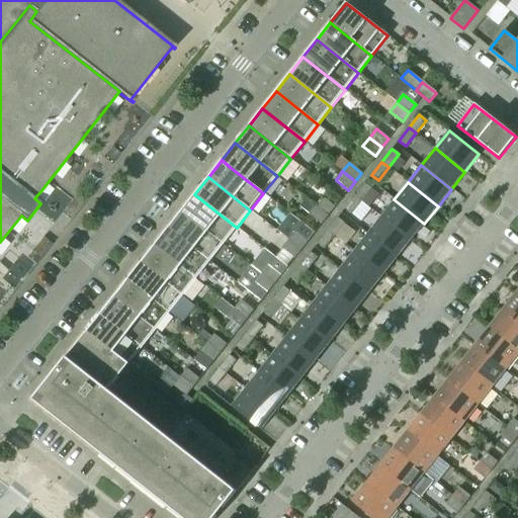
[(361,201),(371,188),(364,183),(354,196),(361,201)]
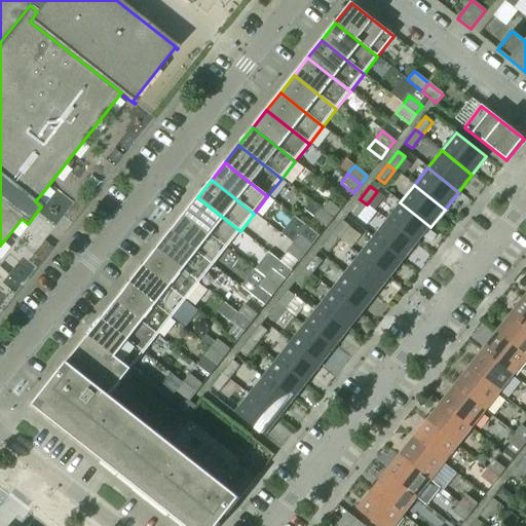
[(240,231),(197,197),(184,215),(226,249),(240,231)]
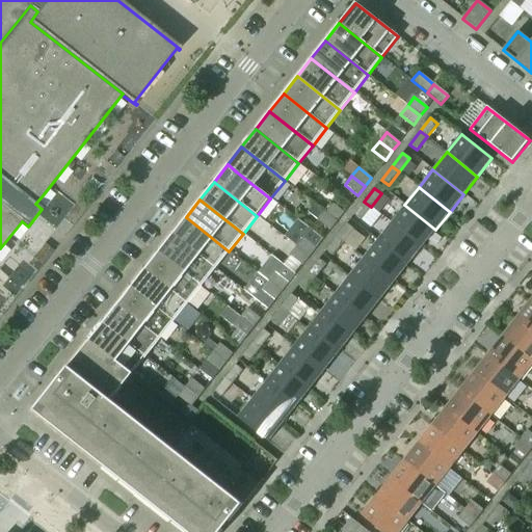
[(361,220),(371,207),(364,202),(353,215),(361,220)]
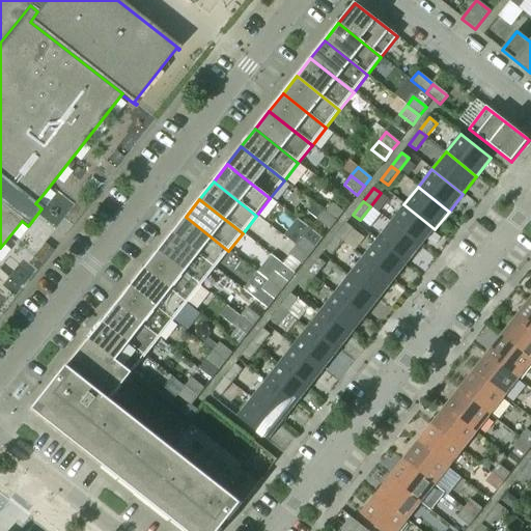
[(343,213),(330,202),(323,211),(336,221),(343,213)]
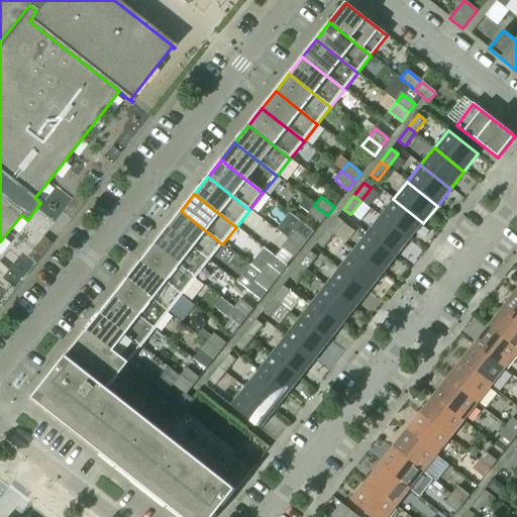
[(423,223),(393,199),(380,216),(410,240),(423,223)]
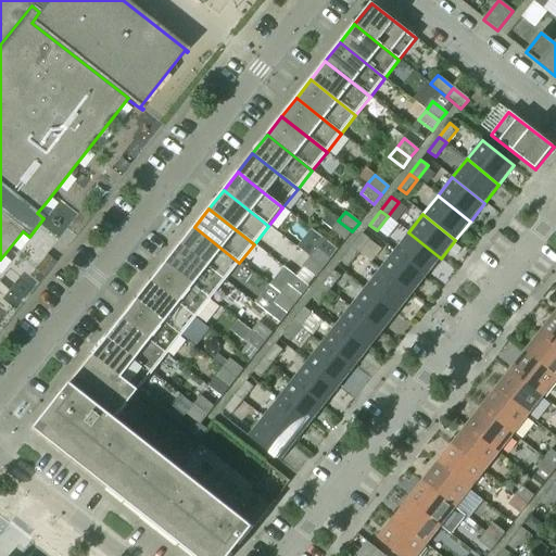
[(352,231),(338,220),(331,230),(344,240),(352,231)]
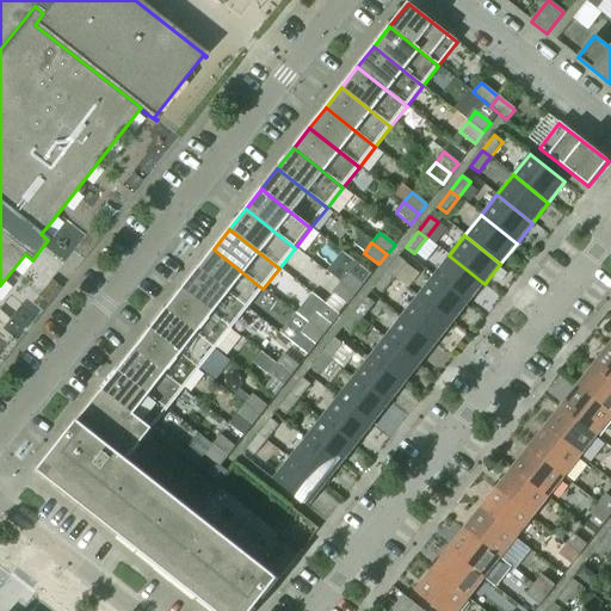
[(263,289),(214,250),(198,270),(247,309),(263,289)]
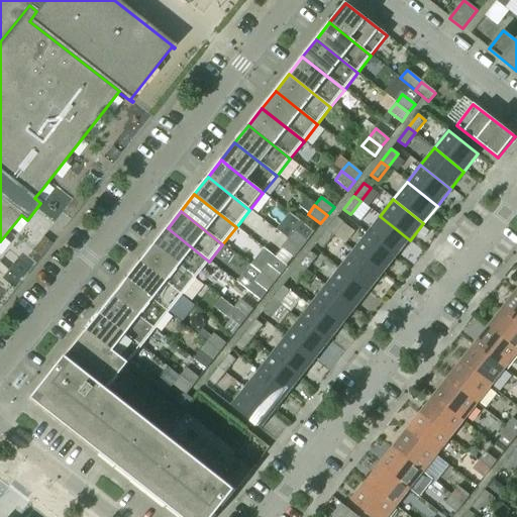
[(410,240),(380,216),(367,233),(397,257),(410,240)]
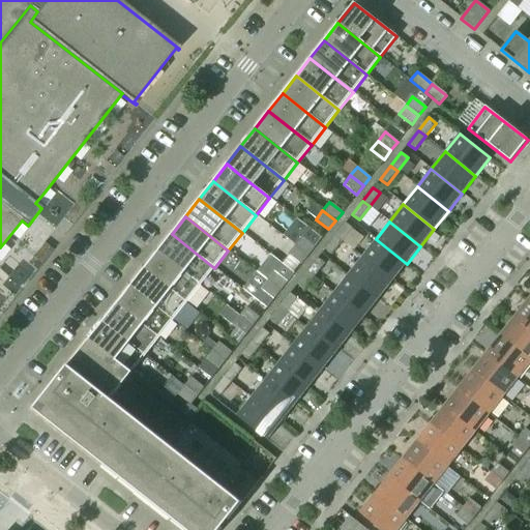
[(342,241),(352,229),(345,223),(334,236),(342,241)]
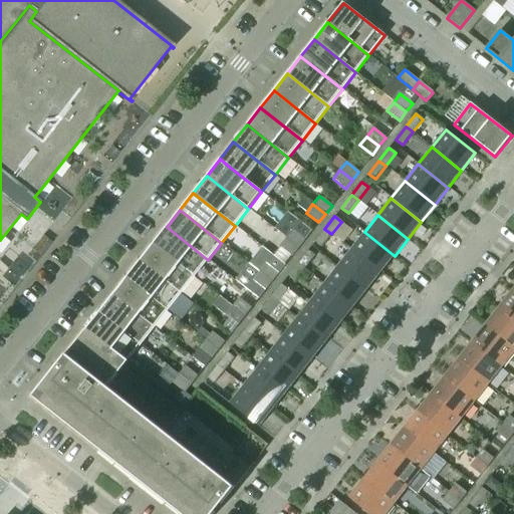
[(208,260),(167,227),(153,244),(195,277),(208,260)]
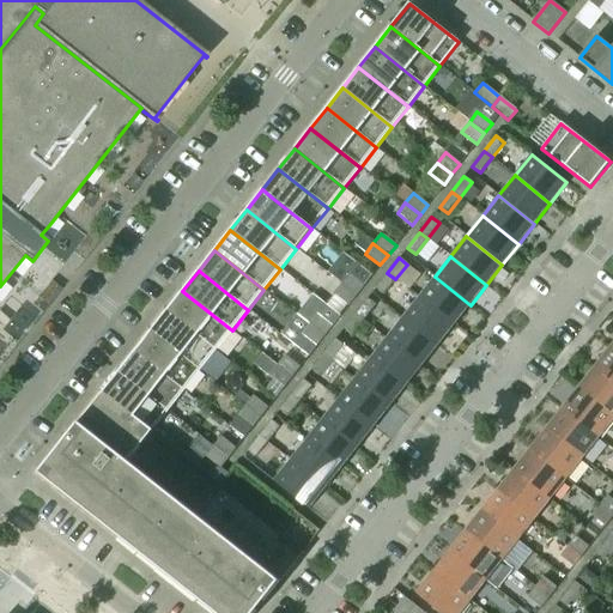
[(383,295),(395,279),(387,273),(375,289),(383,295)]
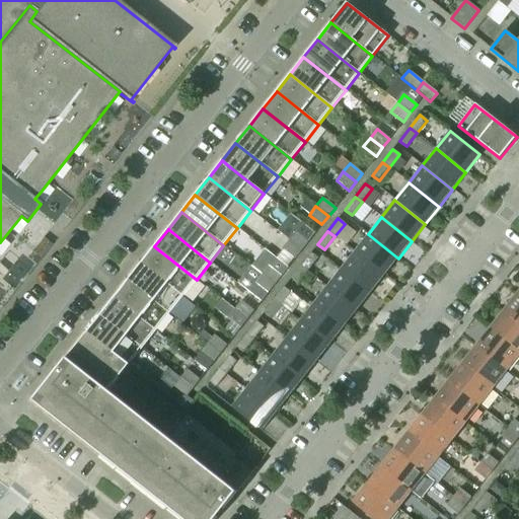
[(308,242),(295,232),(289,240),(301,250),(308,242)]
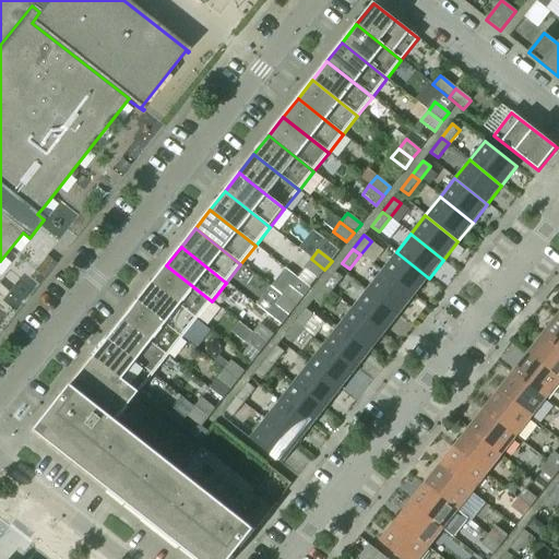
[(429,278),(396,252),(381,271),(414,297),(429,278)]
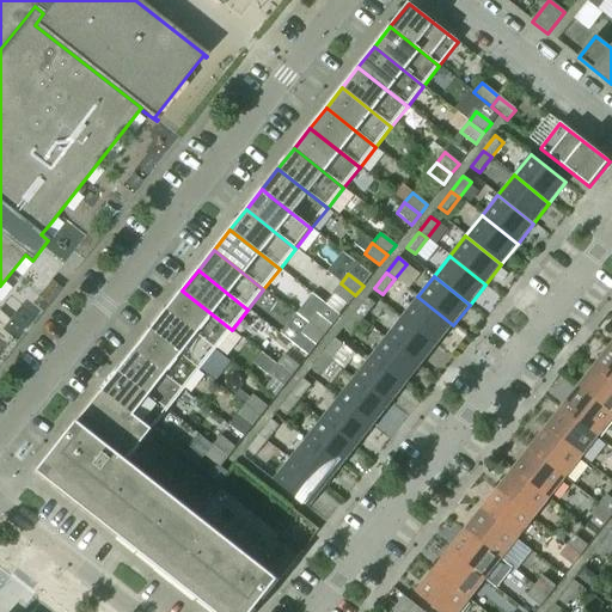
[(355,295),(341,283),(332,294),(348,305),(355,295)]
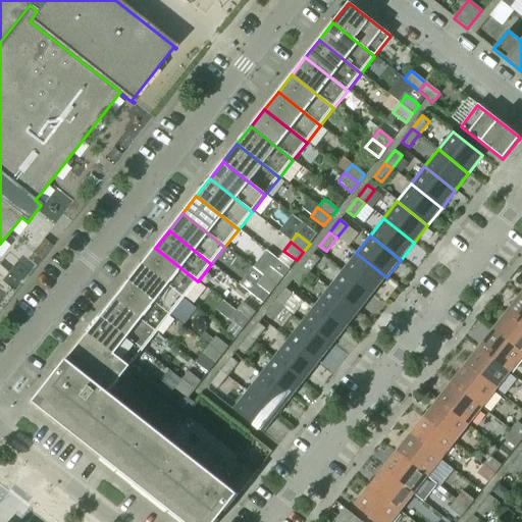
[(198,281),(155,248),(142,265),(184,299),(198,281)]
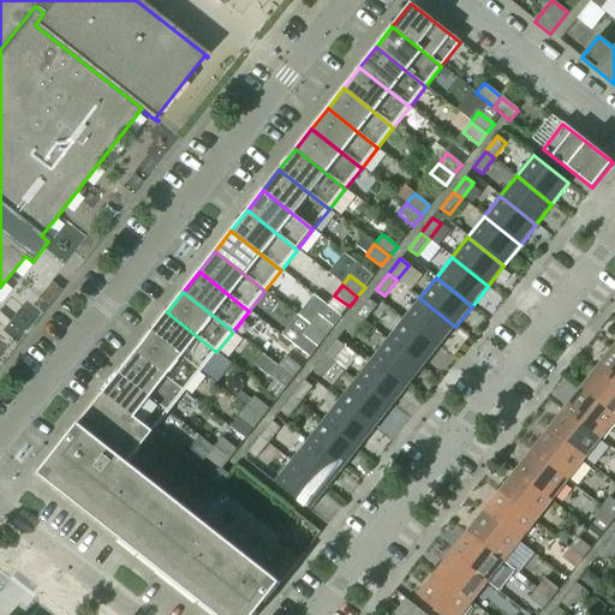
[(455,327),(419,298),(404,318),(440,347),(455,327)]
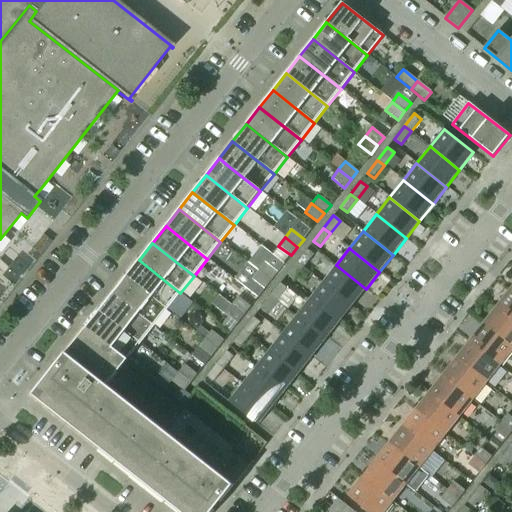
[(304,267),(313,255),(306,249),(297,262),(304,267)]
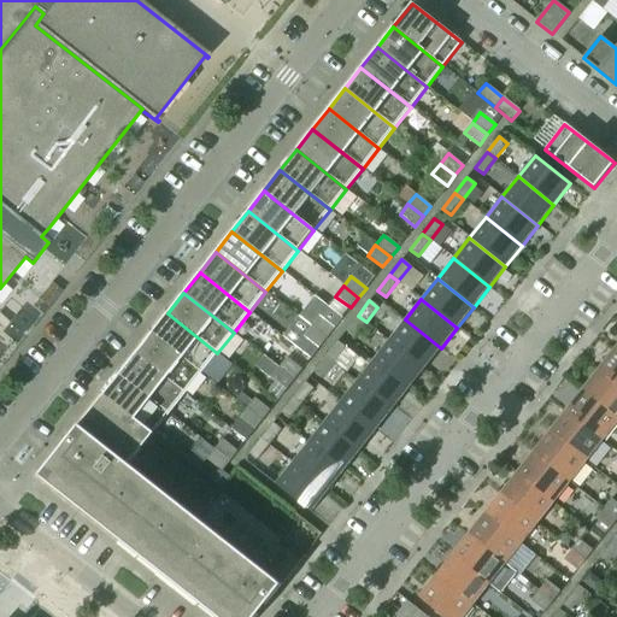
[(217,353),(168,313),(151,334),(201,374),(217,353)]
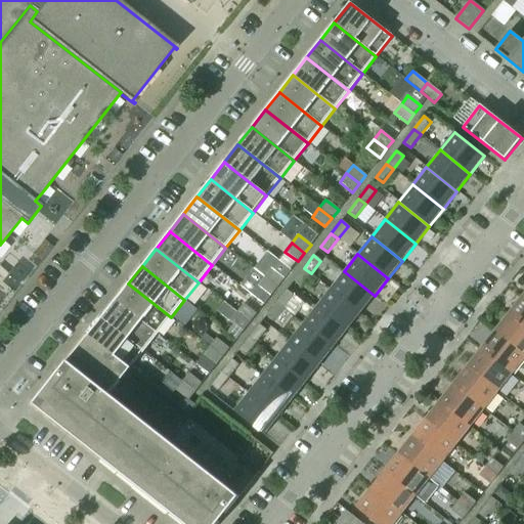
[(300,287),(311,273),(304,268),(293,281),(300,287)]
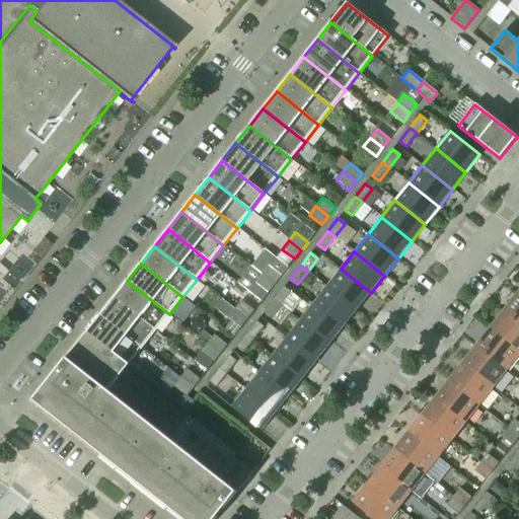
[(274,285),(281,277),(269,267),(262,275),(274,285)]
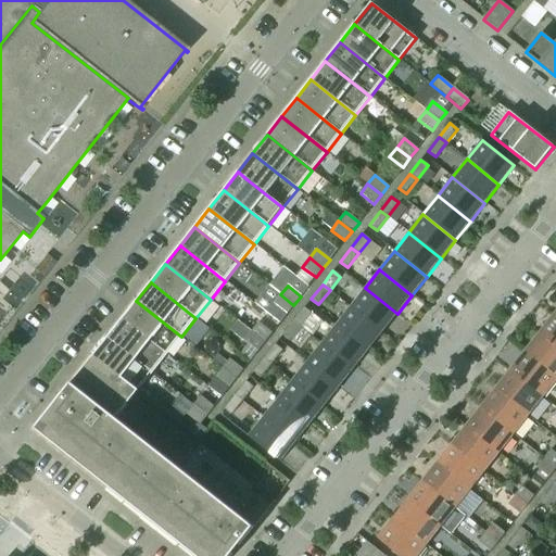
[(397,314),(365,288),(351,306),(382,332),(397,314)]
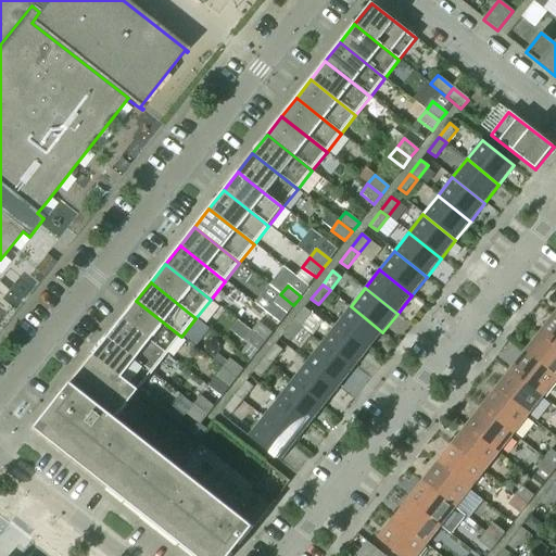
[(293,305),(280,294),(273,303),(287,314),(293,305)]
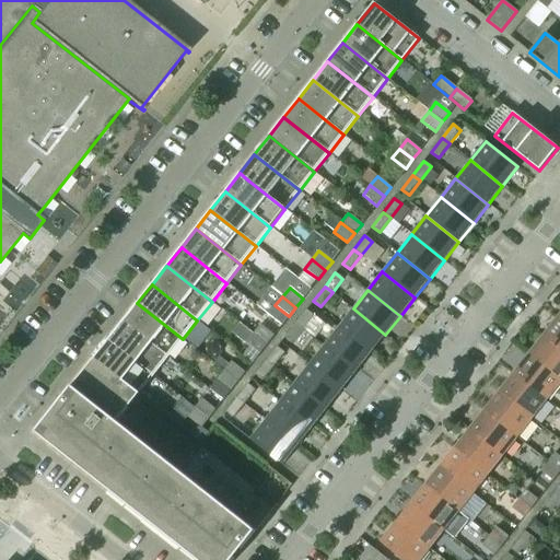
[(183,339),(137,303),(123,322),(167,357),(183,339)]
